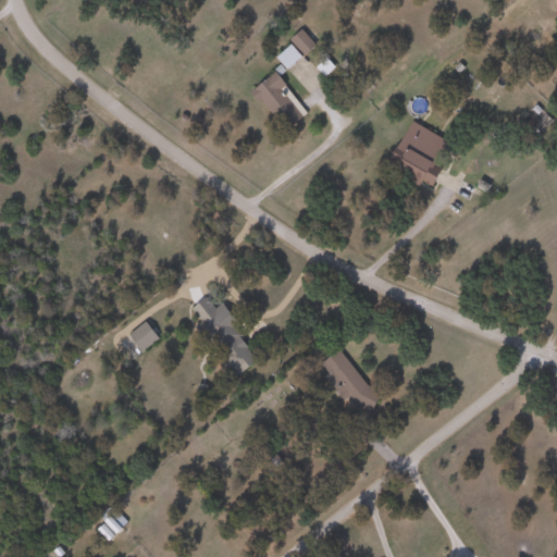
[(254,91),(274,72),(309,110),(287,130),(254,91)]
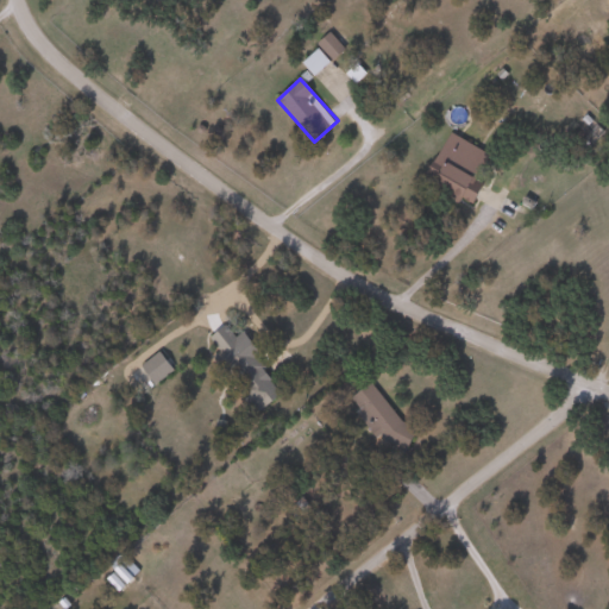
[(425,181),(450,132),(491,154),(475,186),(482,190),(473,206),(425,181)]
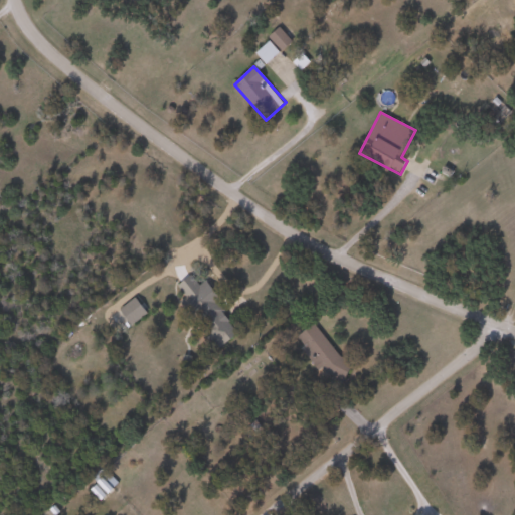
[(182,299),(185,297),(177,285),(194,273),(235,335),(215,348),(182,299)]
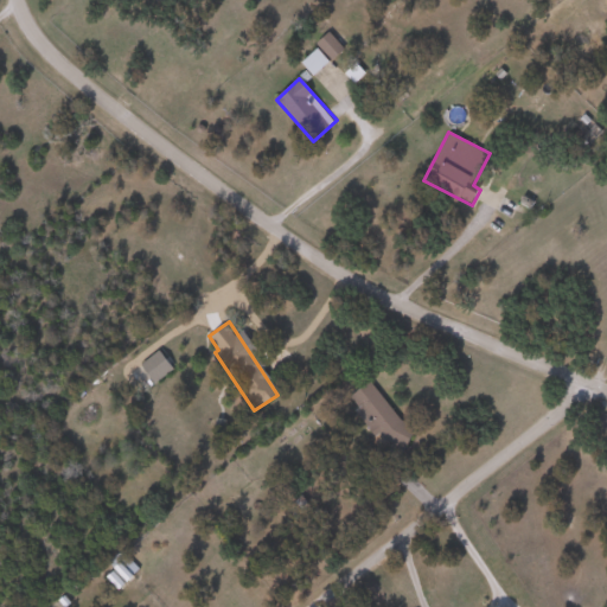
[(172,368),(155,381),(141,364),(159,350),(172,368)]
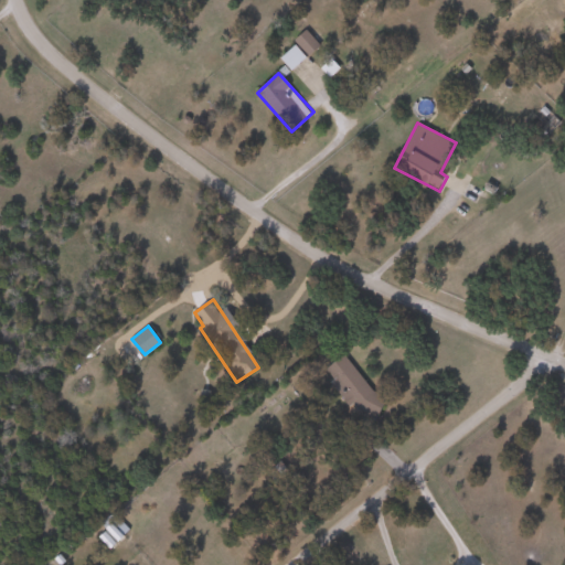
[(384,406),(362,423),(323,370),(345,353),(384,406)]
